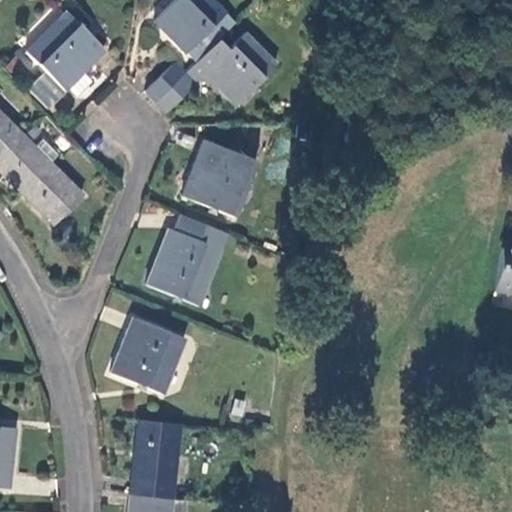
[(188,51),(196,60),(219,38),(235,22),(212,0),(175,0),(154,21),(186,53),(188,51)]
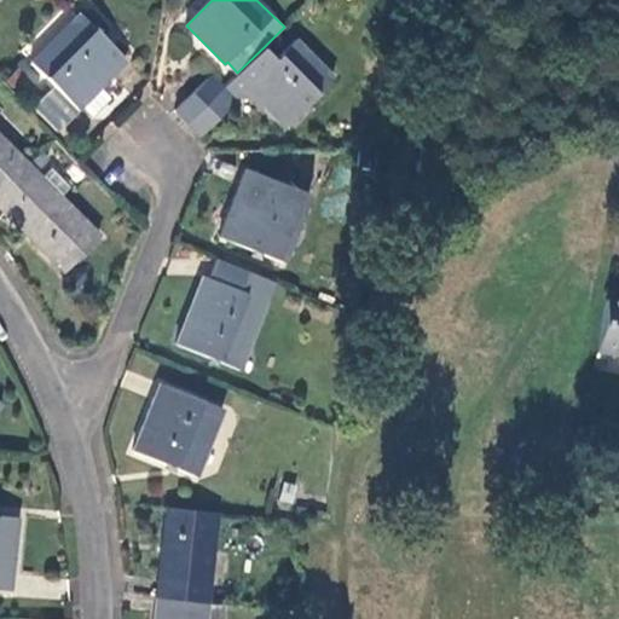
[(99,86),(127,59),(80,15),(32,62),(77,109),(80,106),(99,86)]
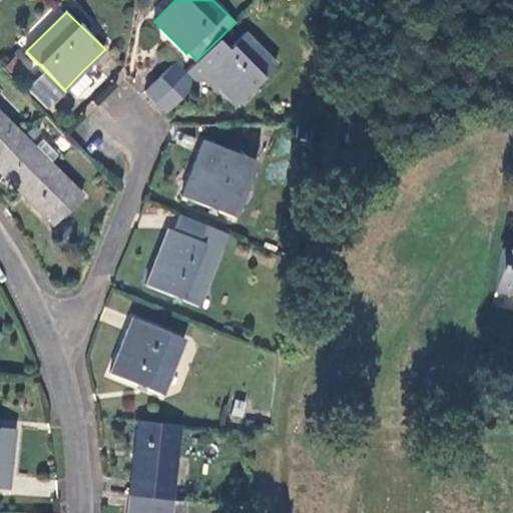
[(206,73),(220,88),(237,105),(279,66),(246,33),(230,50),(206,73)]
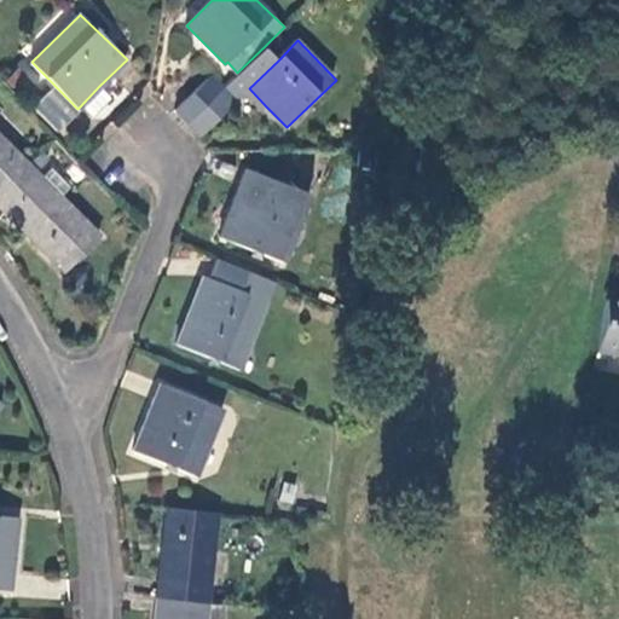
[(223,87),(237,100),(243,94),(260,111),(266,106),(249,88),(278,61),(265,46),(237,73),(223,87)]
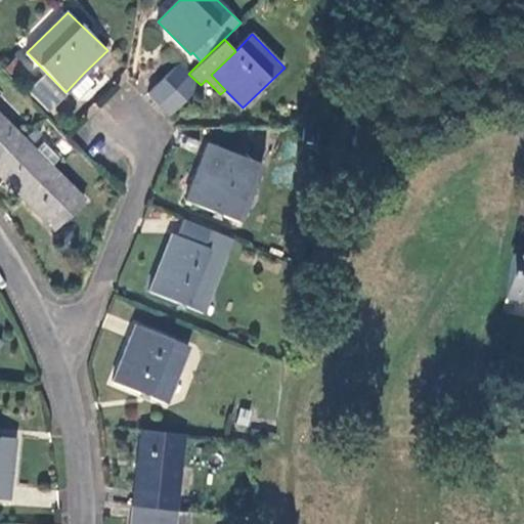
[(149,92),(160,102),(188,74),(179,64),(149,92)]
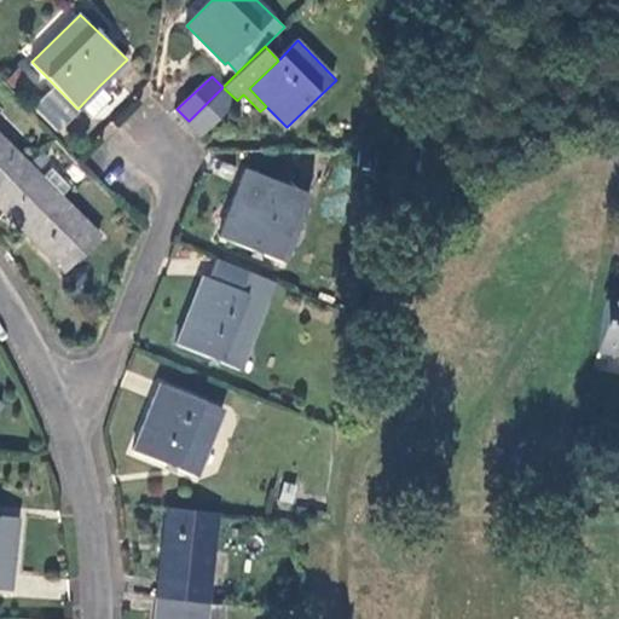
[(99,86),(80,106),(91,116),(110,97),(99,86)]
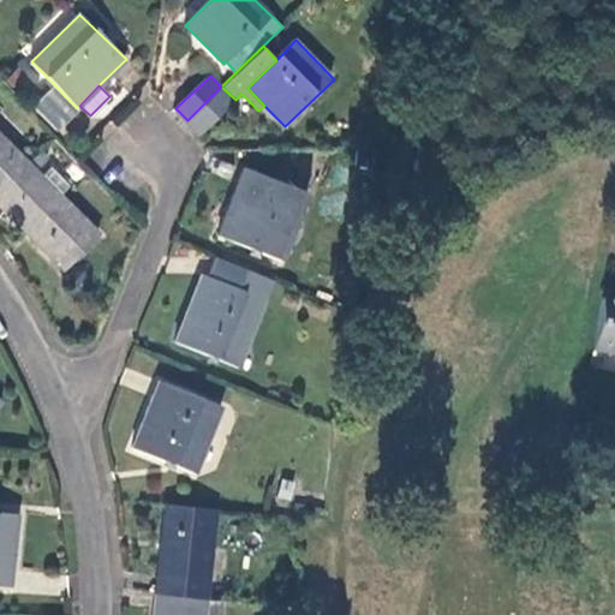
[(221,87),(187,120),(201,135),(236,100),(221,87)]
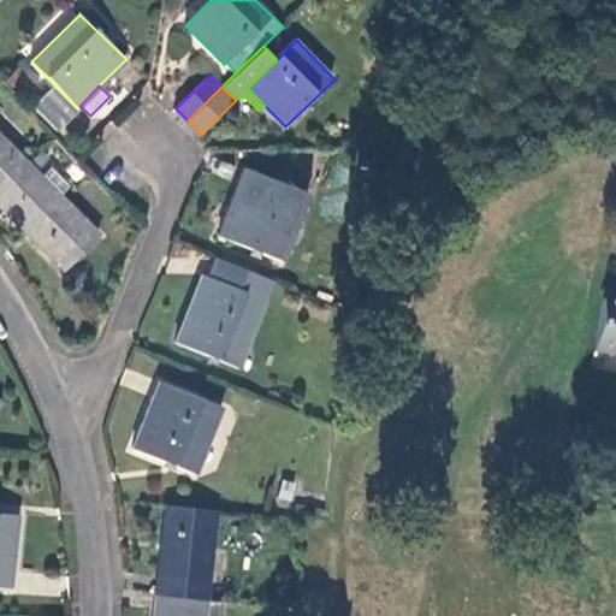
[(0,191),(29,164),(0,134),(0,191)]
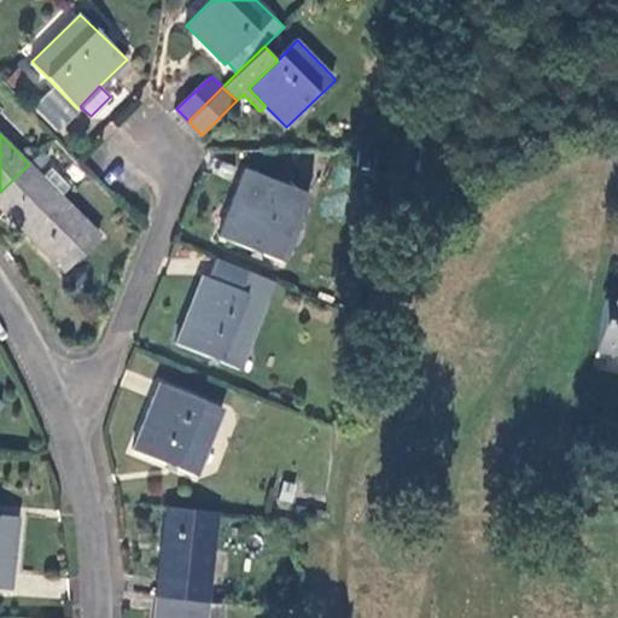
[(29,164),(0,192),(0,205),(65,272),(100,235),(62,197),(44,179),(29,164)]
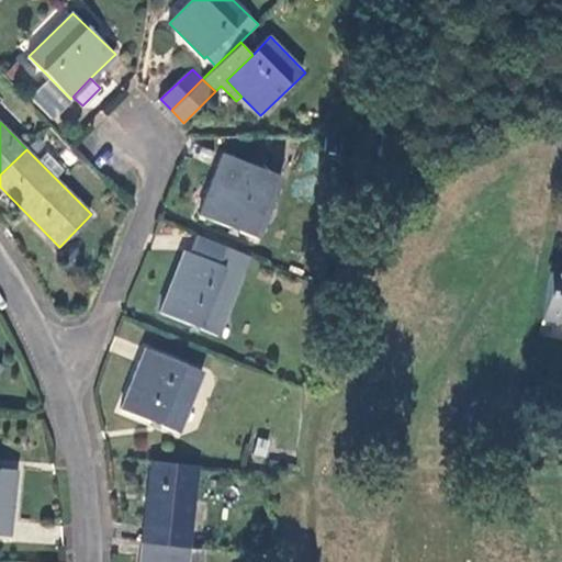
[(40,163),(56,179),(65,171),(48,154),(40,163)]
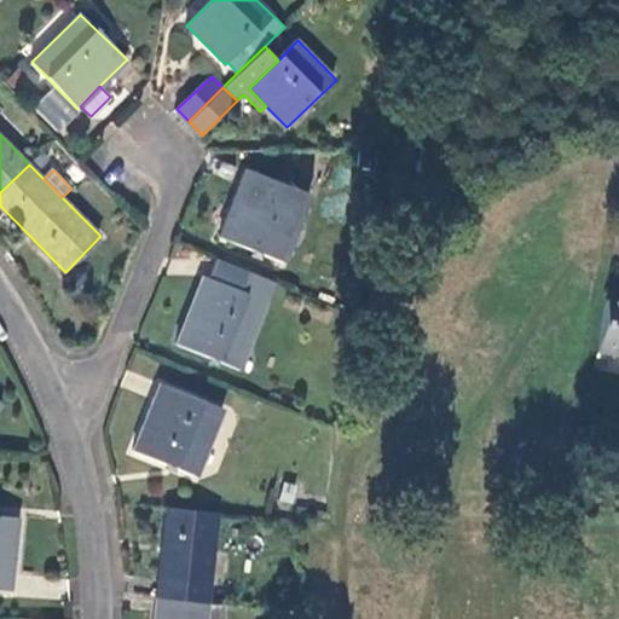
[(312,196),(249,169),(221,237),(284,264),(312,196)]
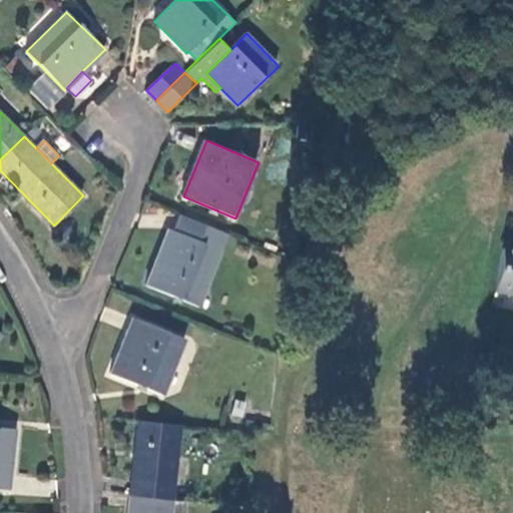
[(229,233),(180,214),(174,230),(170,229),(147,285),(199,306),(229,233)]
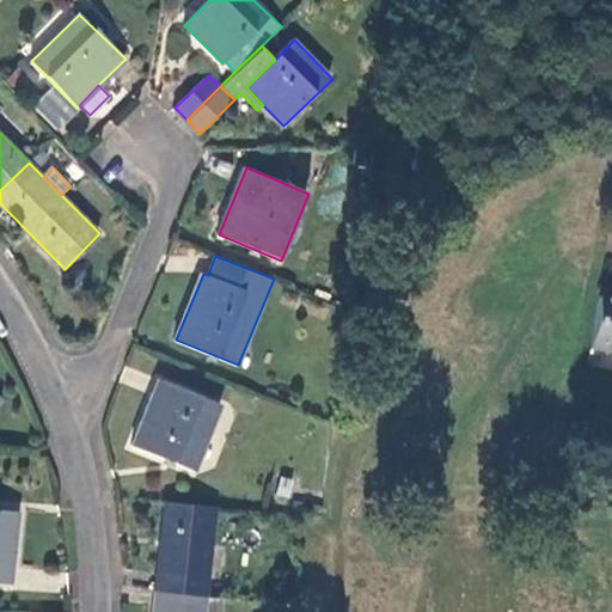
[(611,298),(599,295),(589,347),(607,350),(611,347),(611,298)]
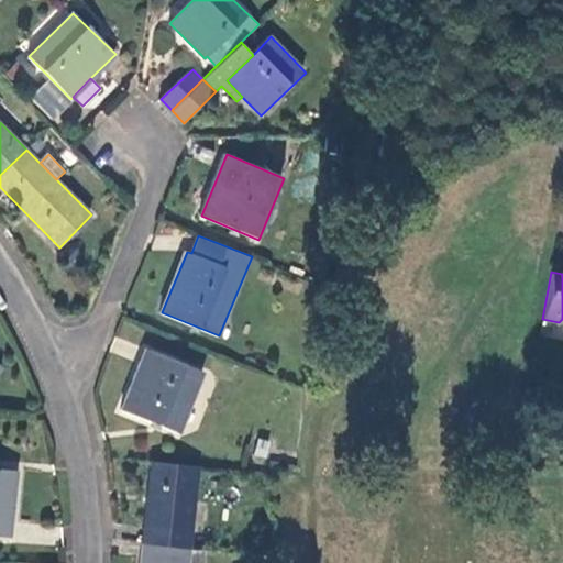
[(178,433),(205,372),(147,349),(123,410),(178,433)]
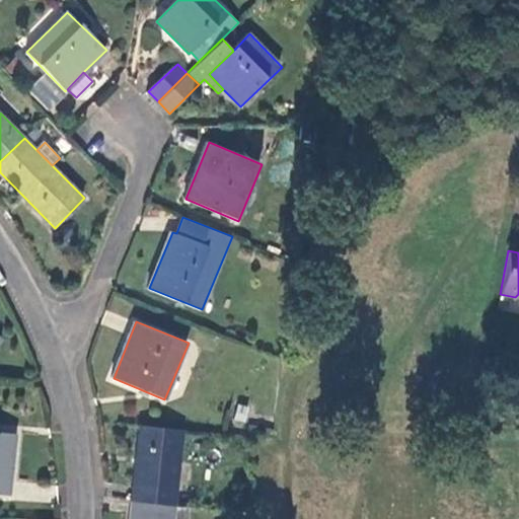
[(141,426),(133,502),(175,506),(183,430),(141,426)]
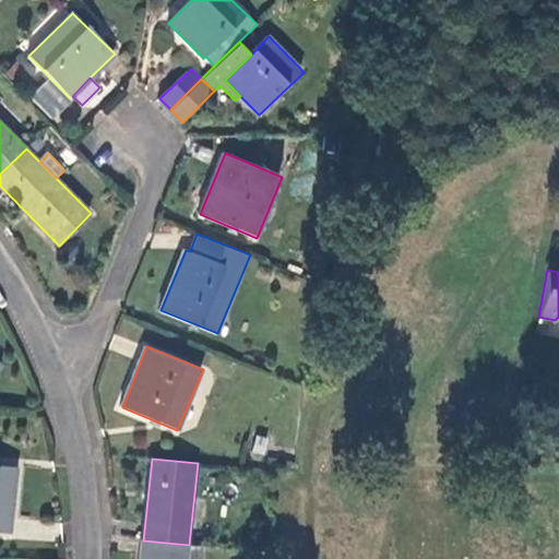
[(19,467),(0,465),(0,532),(12,533),(19,467)]
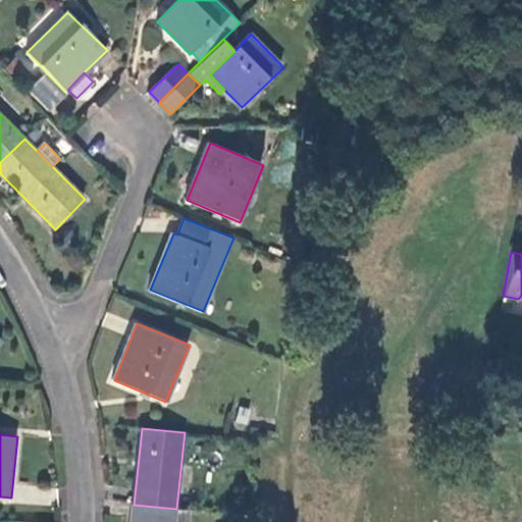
[(132,521),(175,521),(176,509),(134,505),(132,521)]
